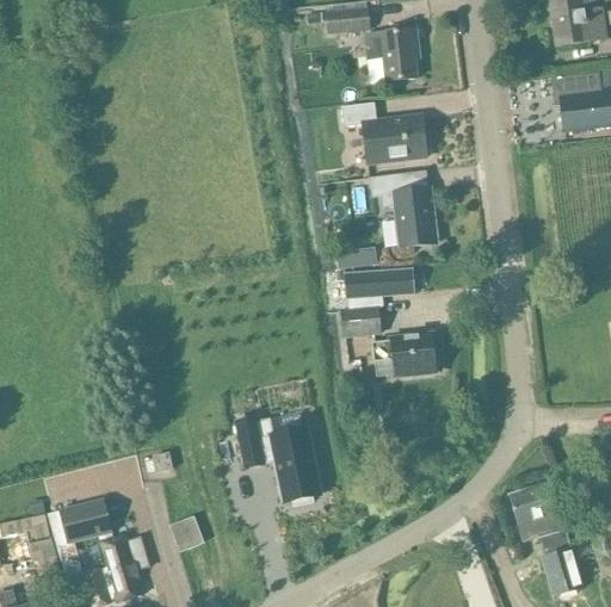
[(549,0),(557,44),(605,36),(600,8),(597,8),(596,0),(549,0)]
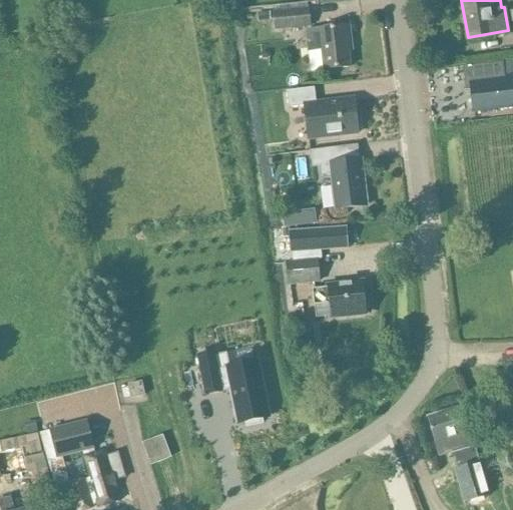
[(275,28),(311,24),(309,5),(273,9),(275,28)]
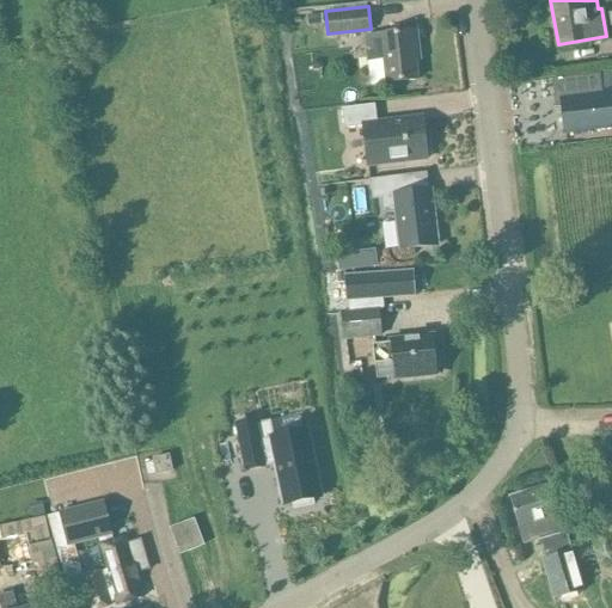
[(366,34),(371,83),(418,78),(412,29),(366,34)]
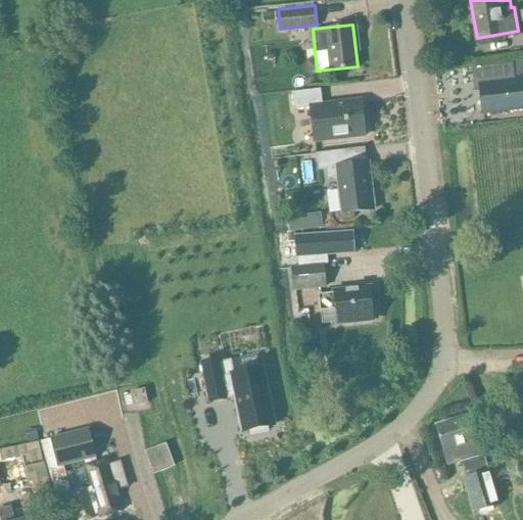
[(481,89),(483,110),(522,105),(522,58),(471,64),(474,90),(481,89)]
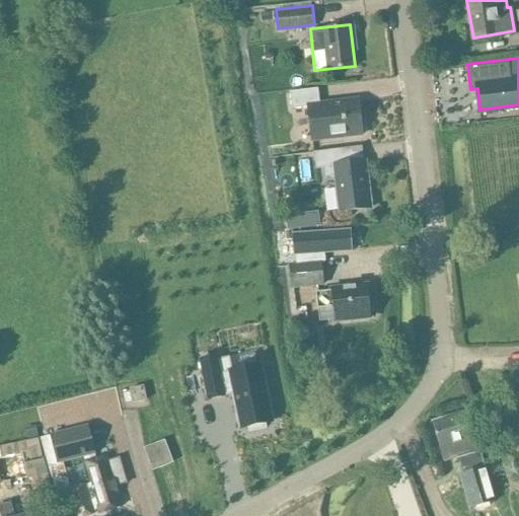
[(319,103),(319,100),(317,87),(289,91),(292,108),(308,106),(312,139),(362,133),(362,130),(367,130),(365,117),(360,117),(358,98),(319,103)]
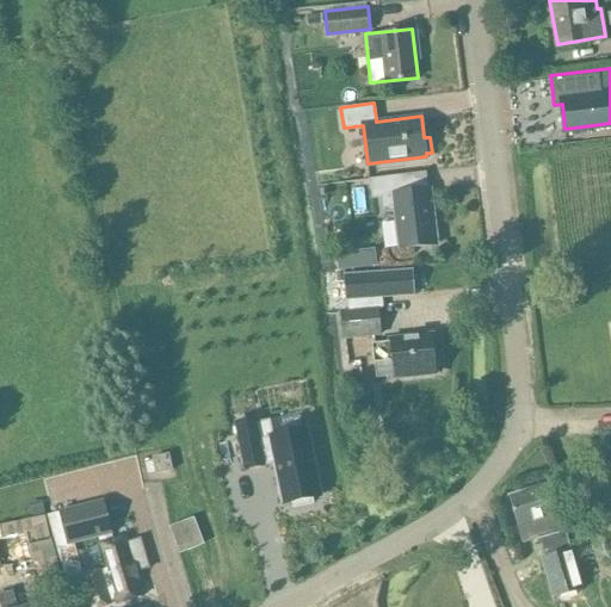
[(431,189),(408,191),(406,173),(370,178),(372,198),(382,196),(383,208),(395,206),(401,247),(438,242),(438,237),(440,235),(439,228),(436,225),(431,189)]
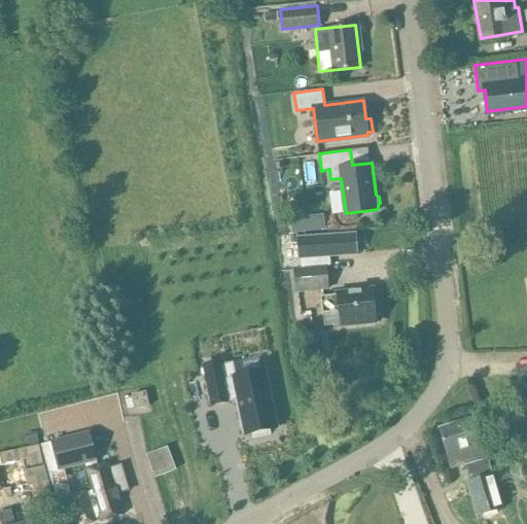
[(355,232),(297,236),(299,256),(356,252),(355,232)]
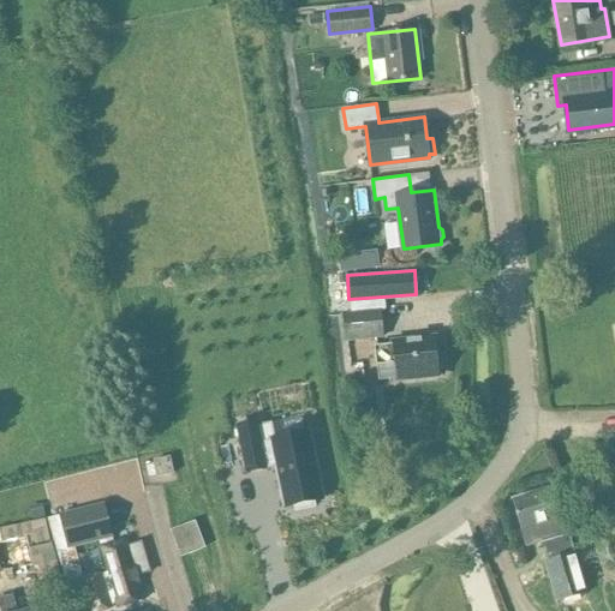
[(380,309),(344,312),(347,339),(383,334),(380,309)]
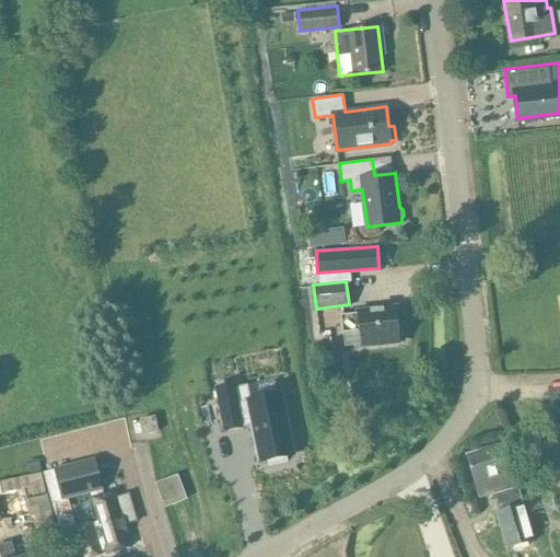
[(359,328),(361,345),(400,340),(396,306),(341,313),(343,331),(359,328)]
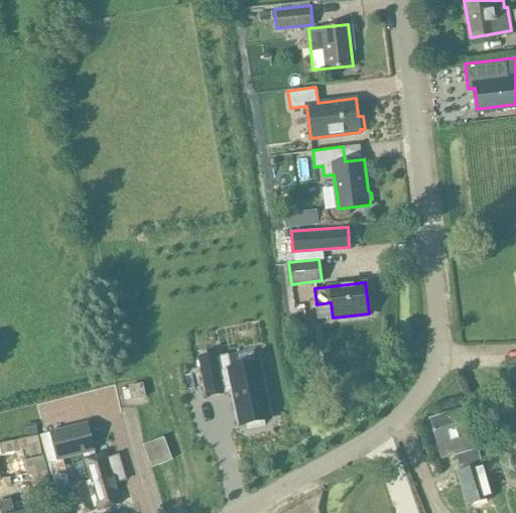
[(215,354),(200,357),(207,394),(223,391),(223,390),(231,388),(232,390),(239,424),(247,422),(248,427),(265,424),(263,419),(271,417),(259,361),(257,362),(254,349),(229,354),(216,356),(215,354)]
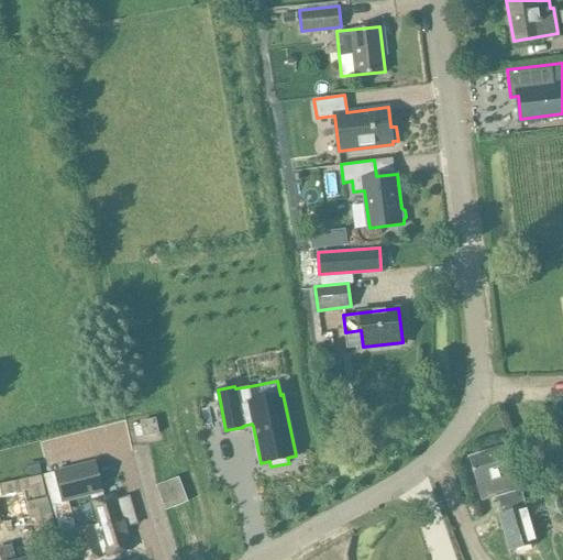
[(144,436),(159,432),(155,417),(141,420),(144,436)]
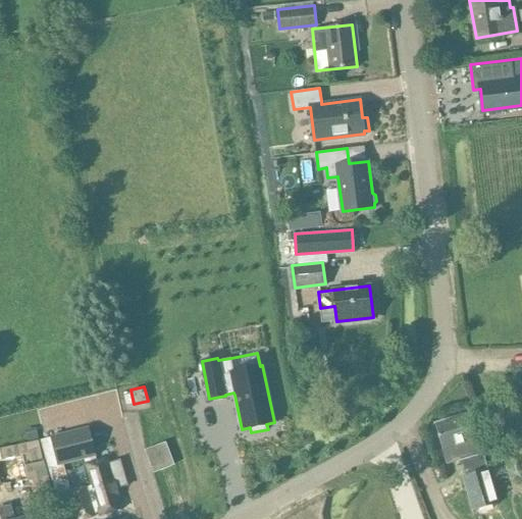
[(470,412),(435,423),(442,448),(447,462),(460,458),(465,474),(462,475),(471,509),(494,502),(485,468),(486,468),(477,437),(473,424),(470,412)]
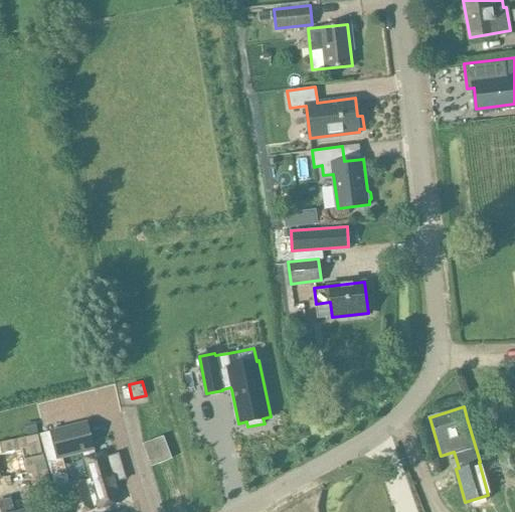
[(68,483),(76,511),(93,507),(92,505),(98,504),(99,507),(120,500),(114,481),(126,477),(118,452),(106,456),(106,454),(96,457),(84,420),(49,431),(57,458),(81,451),(90,477),(68,483)]
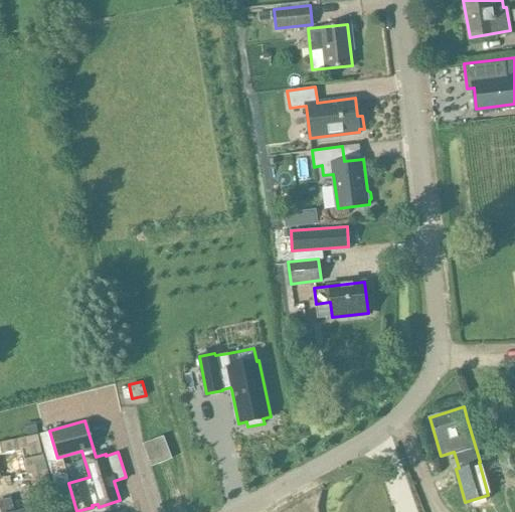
[(38,433),(0,441),(0,478),(32,471),(36,487),(40,500),(54,496),(51,483),(43,452),(41,453),(38,433)]
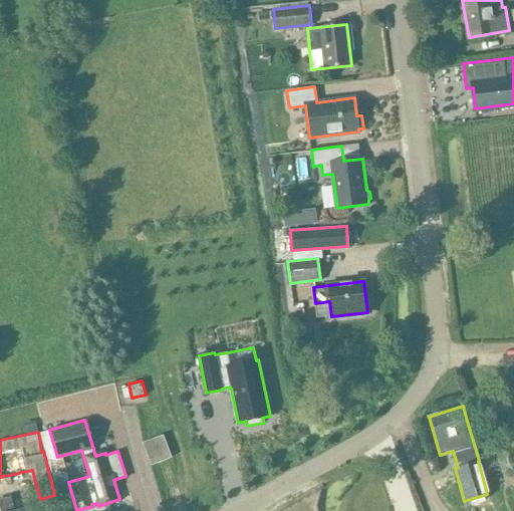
[(172,457),(163,434),(143,442),(152,464),(172,457)]
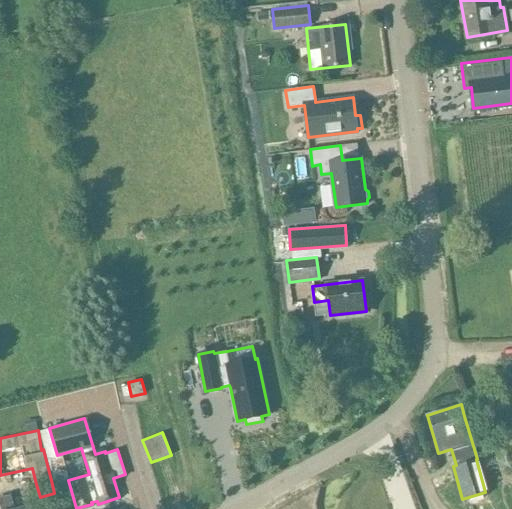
[(33,508),(32,505),(16,508),(13,508),(11,495),(0,497),(0,502),(1,508),(33,508)]
